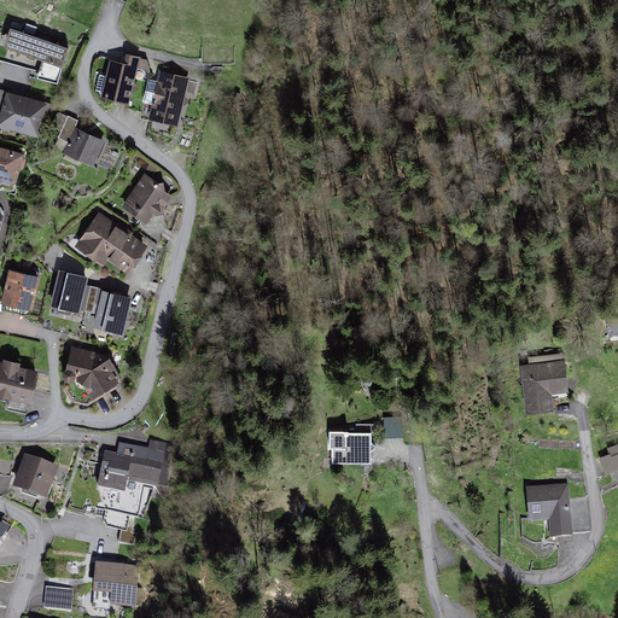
[(69,48),(17,30),(11,50),(21,53),(22,50),(44,58),(38,77),(58,83),(69,48)]
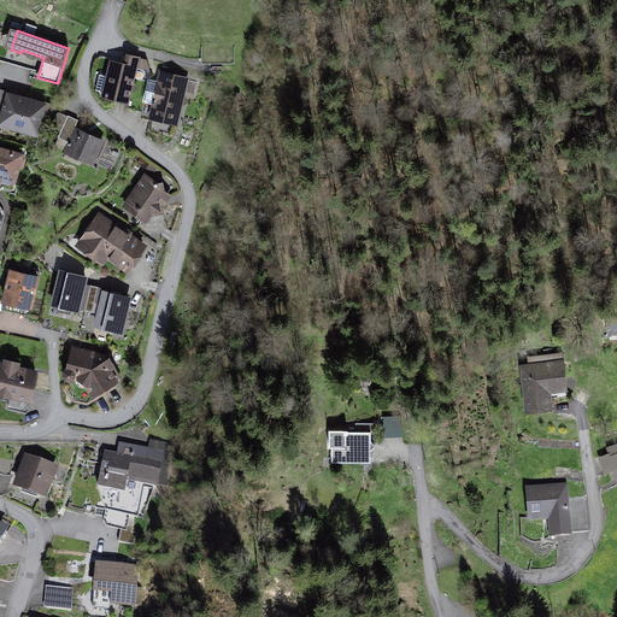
[(147,60),(128,57),(125,65),(111,63),(107,76),(100,75),(97,90),(128,99),(130,92),(136,88),(133,82),(136,66),(150,70),(147,60)]
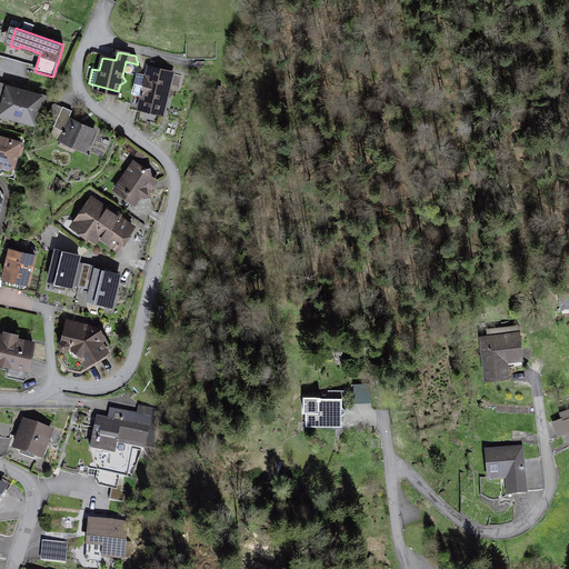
[(172,73),(149,68),(140,108),(162,113),(167,95),(170,92),(168,89),(172,73)]
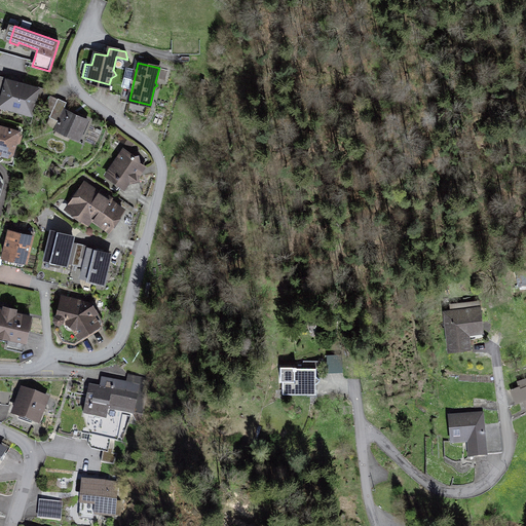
[(38,89),(7,81),(1,105),(31,114),(38,89)]
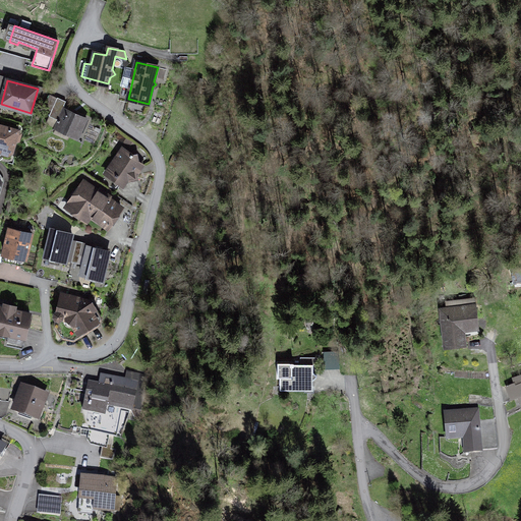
[(58,120),(66,102),(58,98),(49,116),(58,120)]
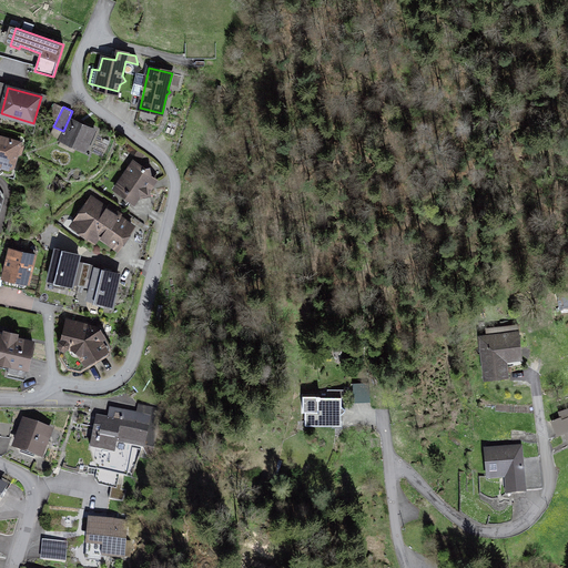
[(94,129),(72,118),(61,141),(84,152),(94,129)]
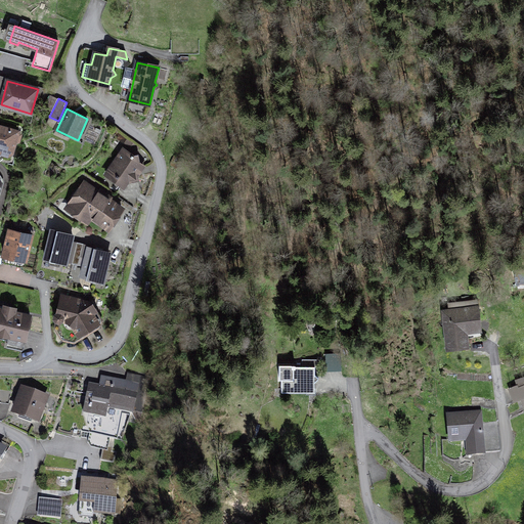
[(18,132),(0,126),(0,147),(1,148),(1,151),(2,154),(8,156),(12,154),(18,132)]
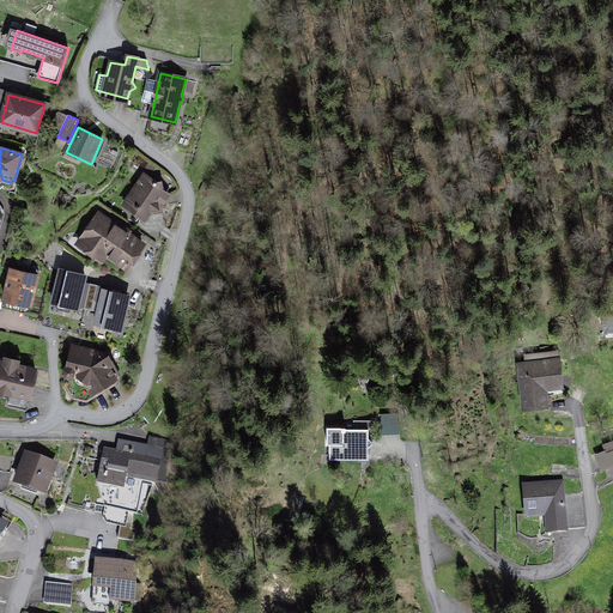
[(161,170),(152,164),(150,169),(157,174),(161,170)]
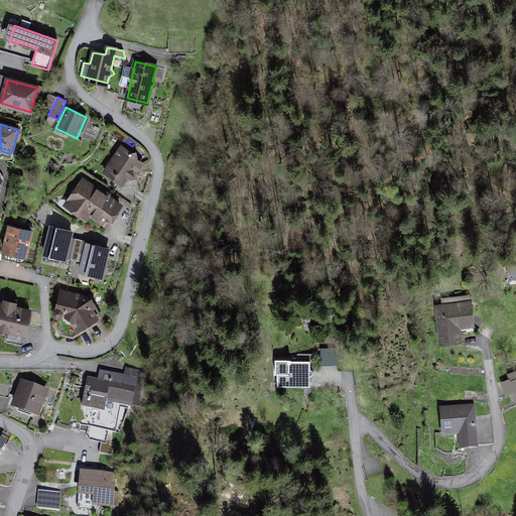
[(132,154),(122,147),(101,178),(115,188),(119,181),(122,183),(127,175),(128,177),(135,176),(133,170),(139,162),(135,160),(136,158),(136,153),(132,154)]
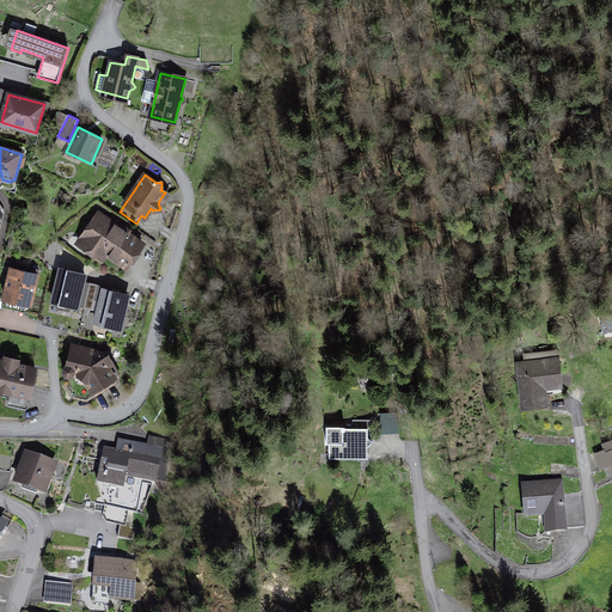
[(142,244),(99,214),(81,240),(92,246),(90,250),(102,258),(105,252),(127,268),(142,244)]
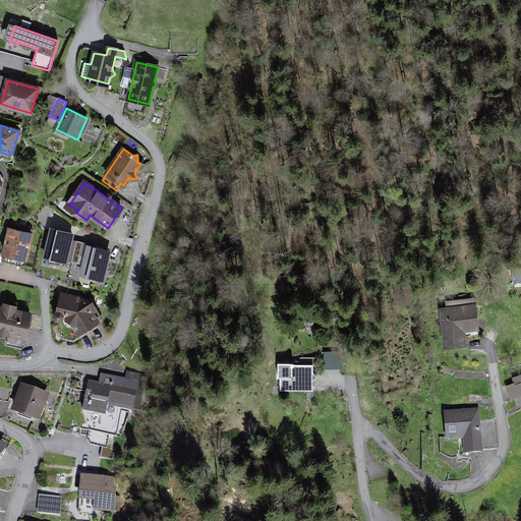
[(32,235),(10,229),(4,254),(25,259),(32,235)]
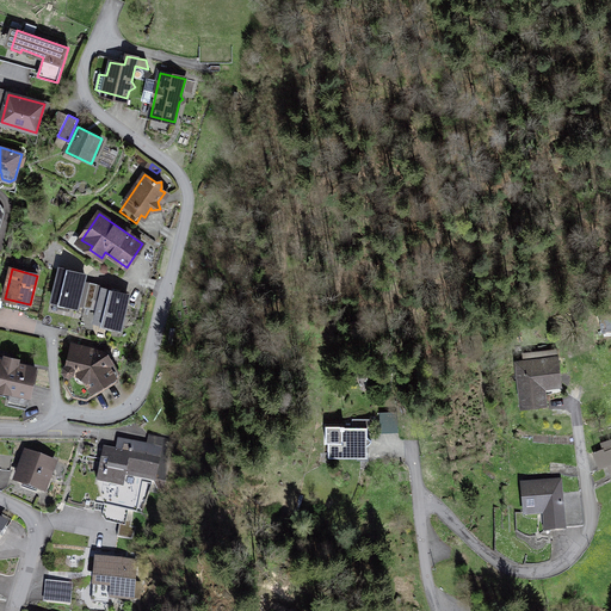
[(85,275),(61,269),(53,302),(76,308),(85,275)]
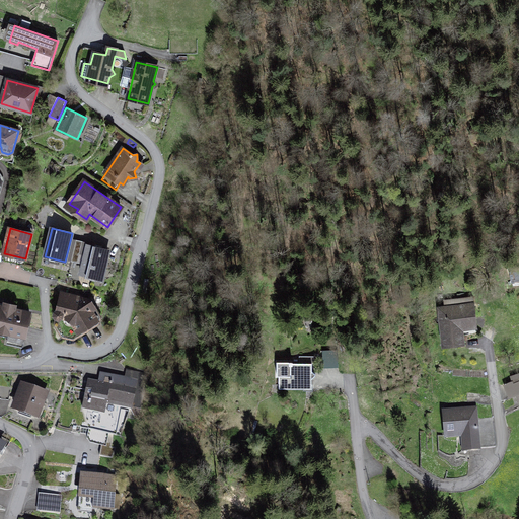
[(108,250),(88,245),(81,274),(101,278),(108,250)]
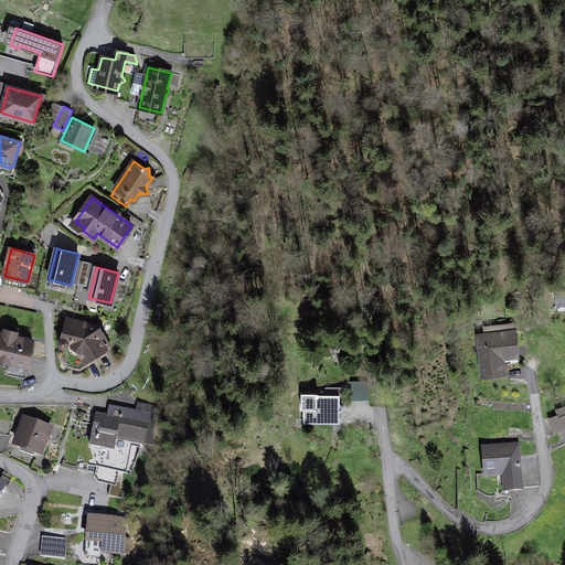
[(87,277),(80,275),(77,284),(85,285),(87,277)]
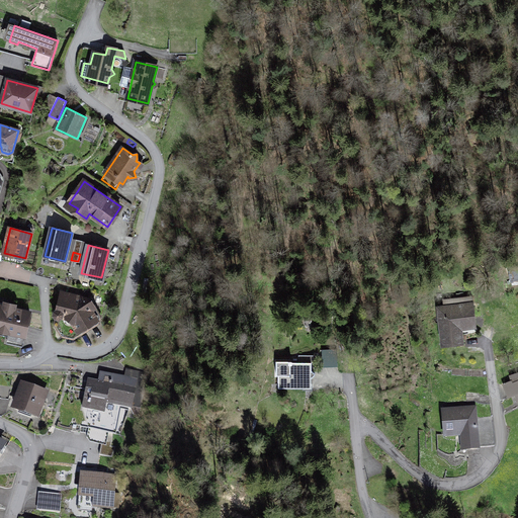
[(517,284),(517,267),(509,269),(512,285),(517,284)]
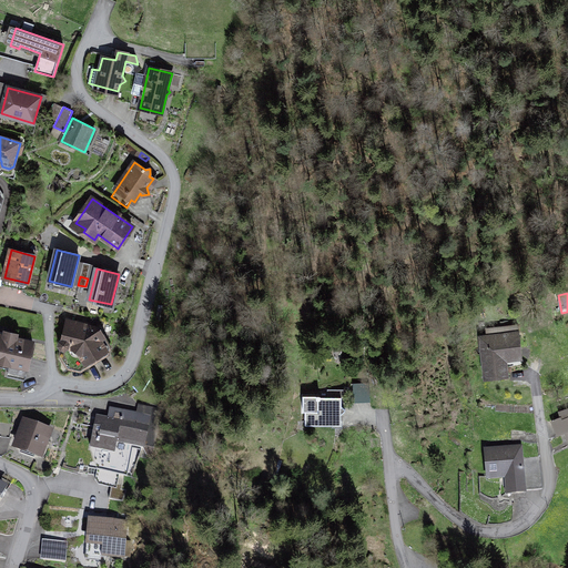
[(99,328),(68,321),(63,340),(60,341),(59,345),(61,348),(64,350),(63,356),(70,366),(83,369),(109,354),(100,338),(103,337),(99,328)]
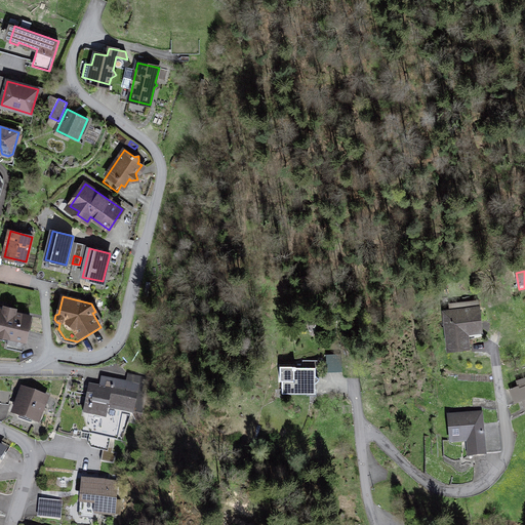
[(450,311),(444,312),(448,350),(470,348),(468,333),(481,331),(478,300),(449,304),(450,311)]
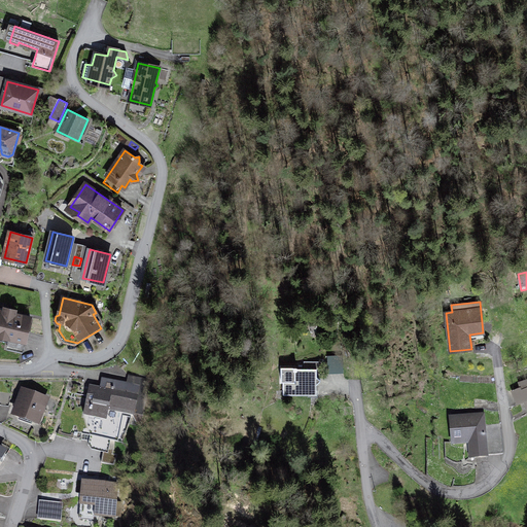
[(30,318),(0,311),(0,335),(10,338),(8,348),(23,351),(30,318)]
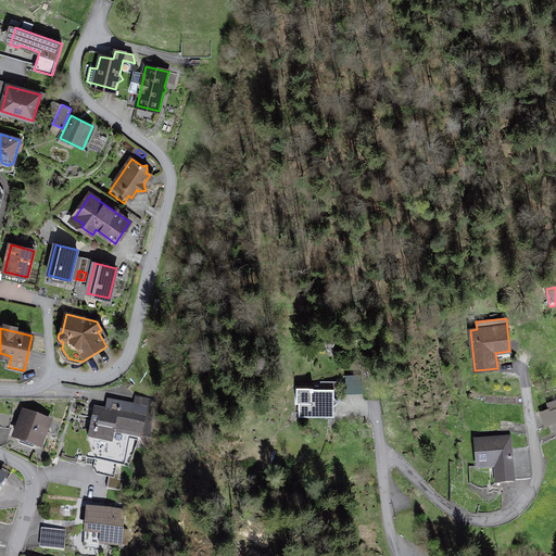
[(346,375),(346,391),(361,391),(361,375),(346,375)]
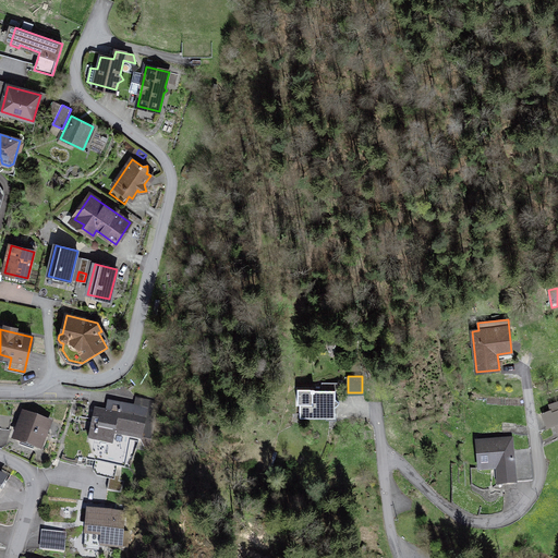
[(314,389),(299,389),(299,403),(301,403),(301,411),(312,411),(312,415),(330,414),(330,407),(336,408),(339,403),(336,399),(335,391),(338,391),(338,384),(322,384),(322,391),(314,391),(314,389)]
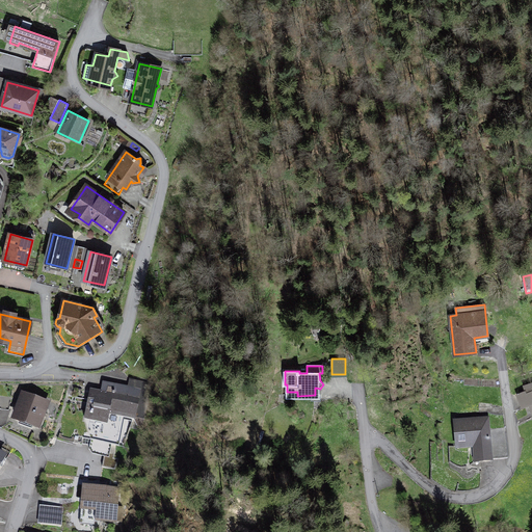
[(527,394),(521,396),(525,407),(531,404),(531,407),(531,383),(524,387),(527,394)]
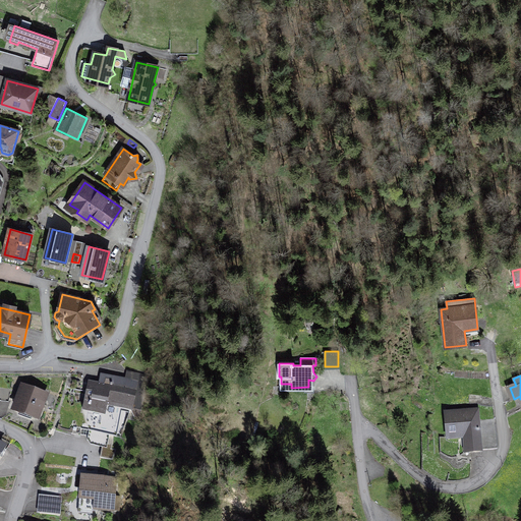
[(111,385),(90,381),(83,411),(93,413),(91,424),(111,428),(115,405),(131,409),(135,392),(131,391),(133,381),(113,377),(111,385)]
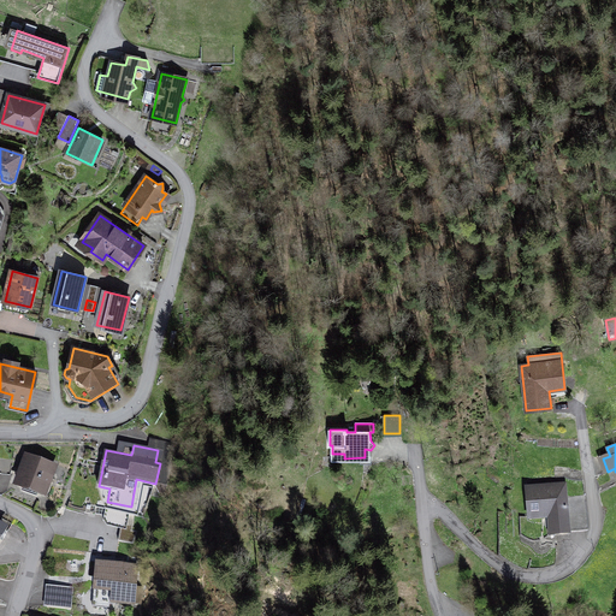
[(0,471),(11,473),(15,452),(0,449),(0,471)]
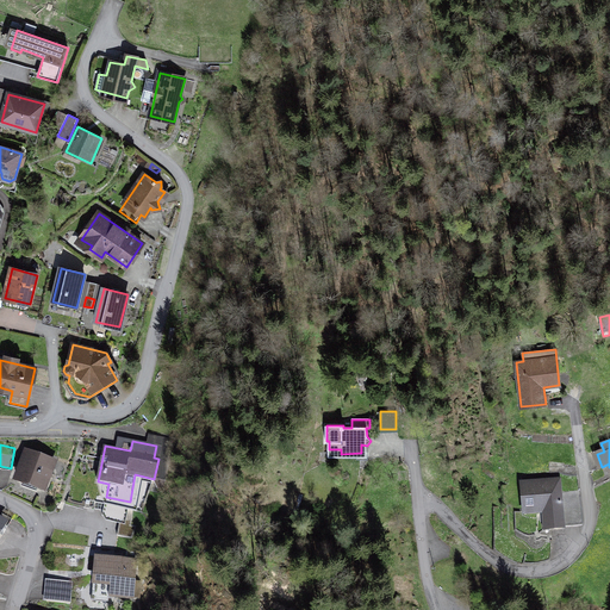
[(63,467),(27,454),(18,480),(43,490),(49,473),(60,477),(63,467)]
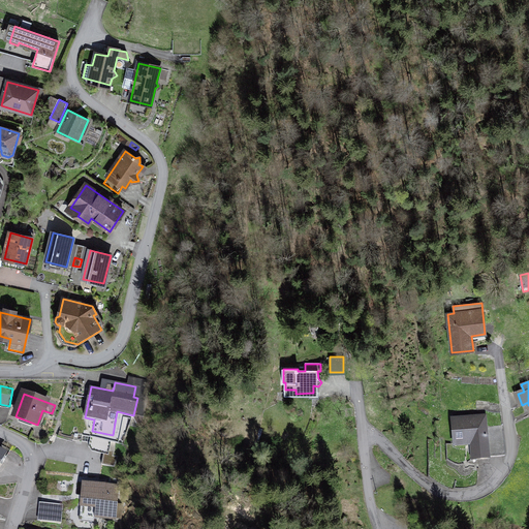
[(485,417),(453,421),(455,445),(470,444),(471,459),(489,458),(485,417)]
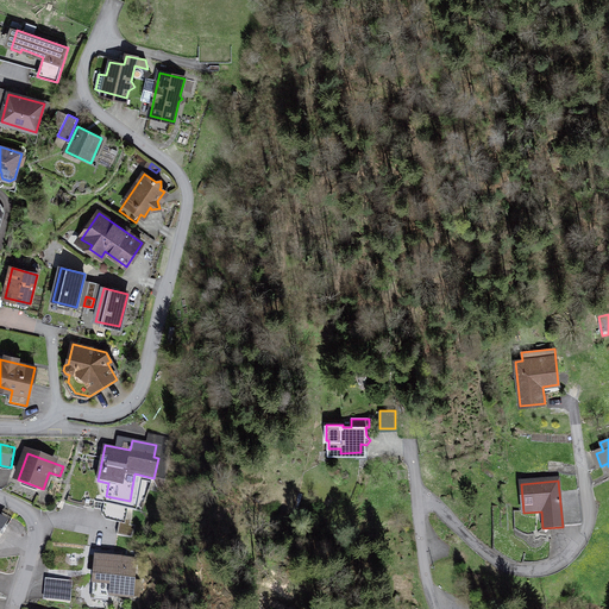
[(0,510),(0,521),(5,525),(6,527),(12,519),(0,510)]
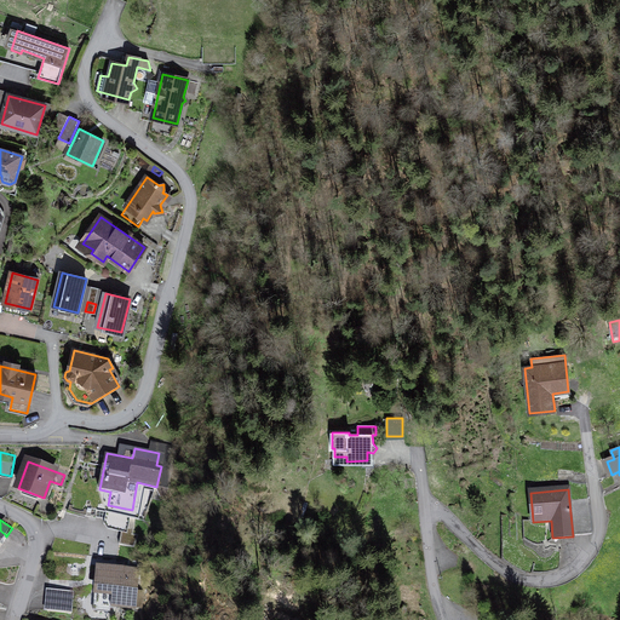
[(138,570),(97,567),(93,610),(110,612),(110,607),(142,609),(143,591),(137,591),(138,570)]
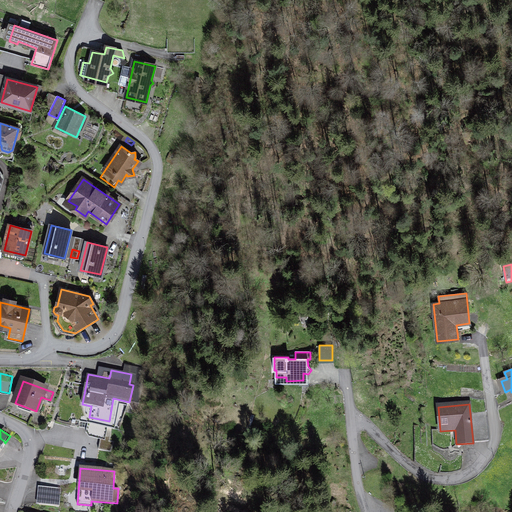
[(63,489),(39,488),(39,504),(62,507),(63,489)]
